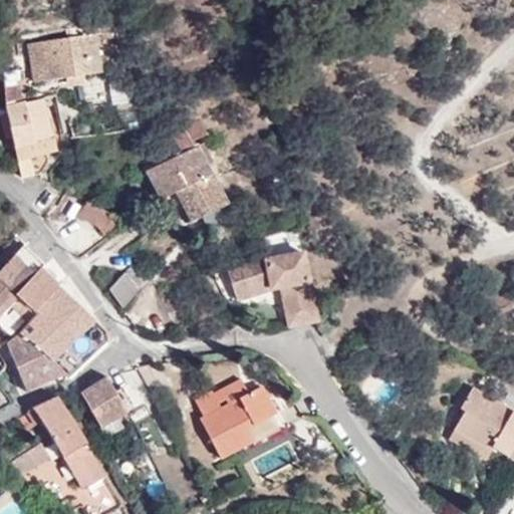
[(33,82),(100,72),(95,35),(28,44),(33,82)]
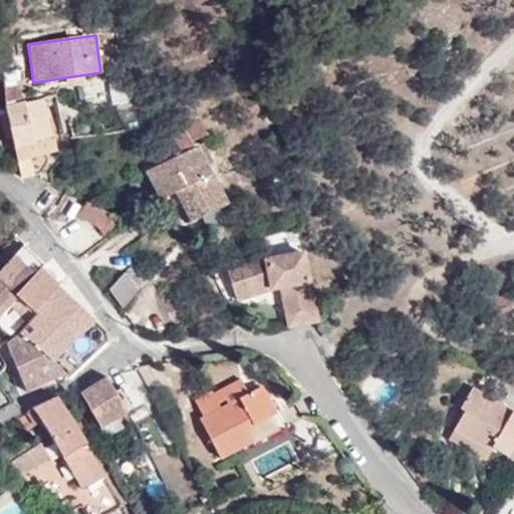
[(84,108),(126,101),(123,87),(73,96),(75,105),(84,104),(84,105),(84,108)]
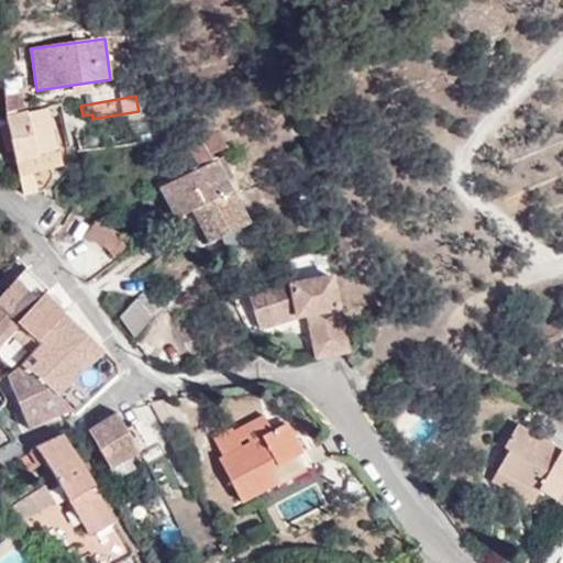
[(63,165),(48,109),(7,118),(7,123),(18,163),(19,167),(25,197),(47,190),(56,178),(53,167),(63,165)]
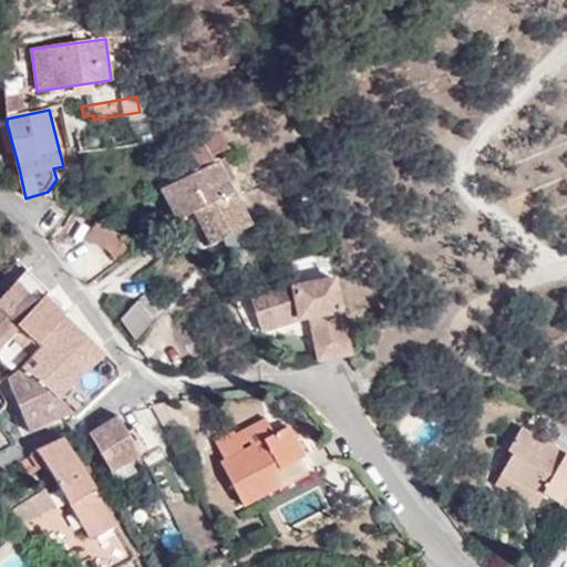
[(208,140),(174,160),(184,178),(218,161),(215,154),(226,150),(218,134),(208,140)]
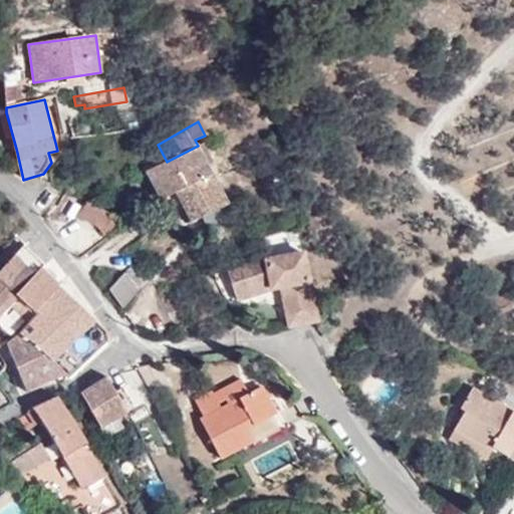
[(214,163),(205,143),(199,146),(210,166),(214,163)]
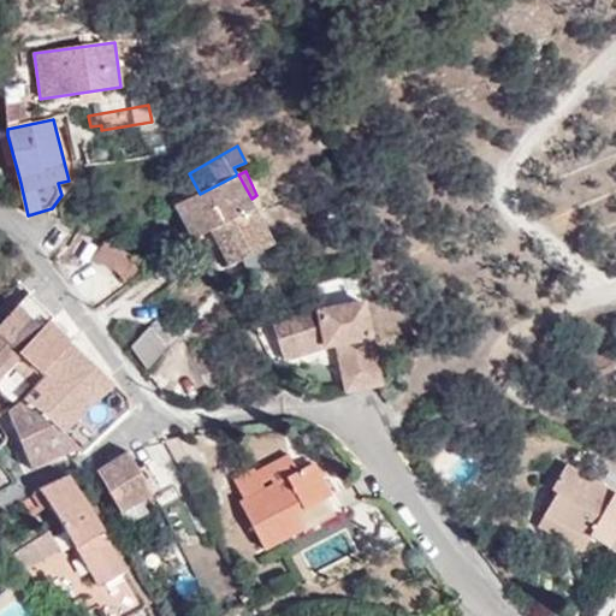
[(252,199),(238,175),(237,175),(200,194),(178,205),(196,240),(213,230),(226,223),(244,259),(274,244),(252,199)]
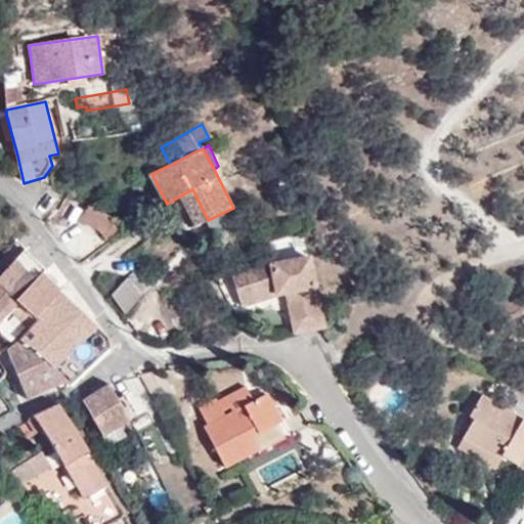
[(225,180),(259,169),(256,158),(222,169),(225,180)]
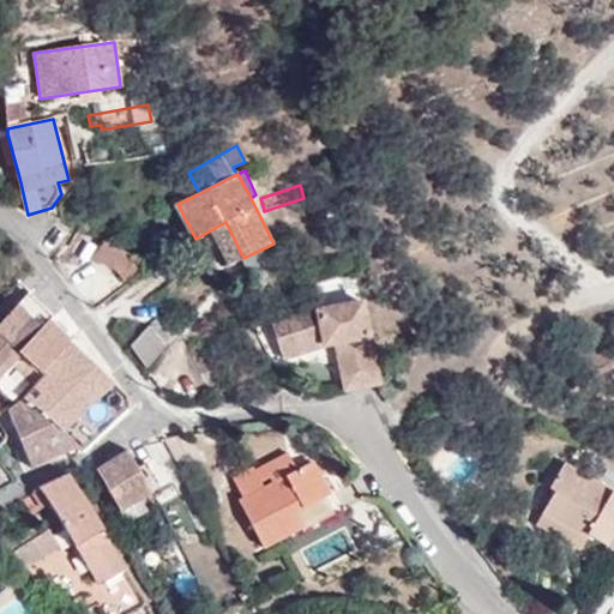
[(212,229),(230,265),(244,258),(226,222),(212,229)]
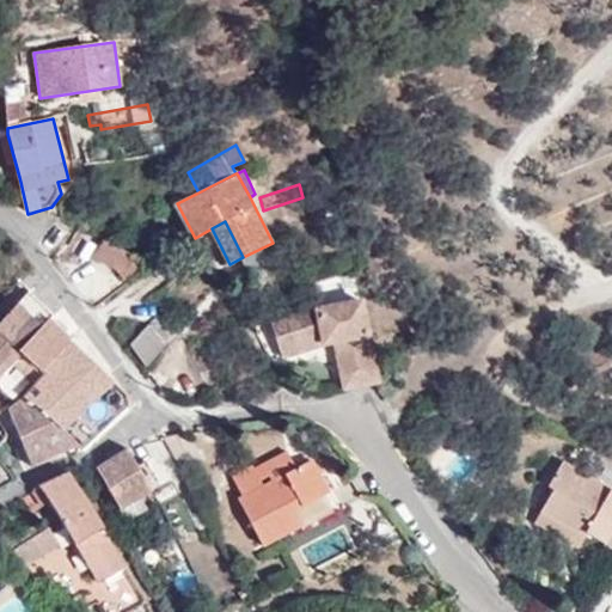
[(132,280),(151,264),(77,226),(65,245),(132,280)]
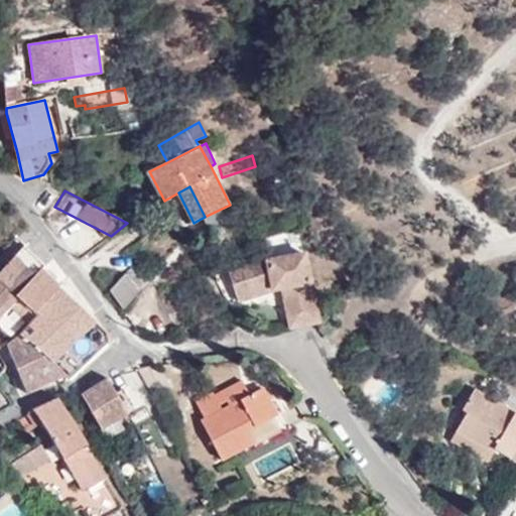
[(44,266),(24,247),(0,272),(0,280),(16,296),(40,271),(44,266)]
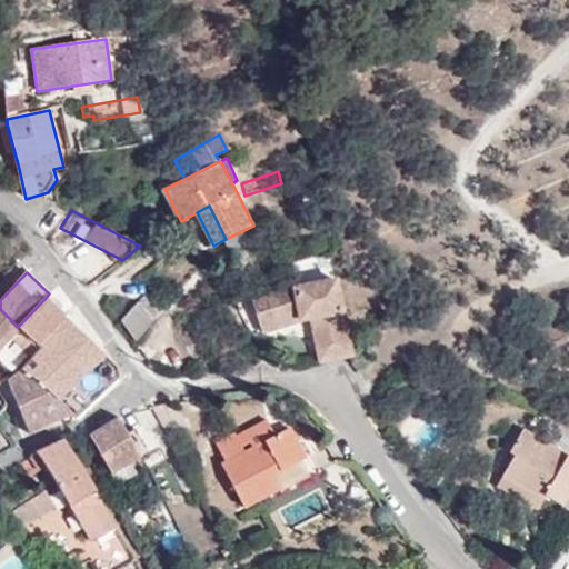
[(311,320),(315,345),(318,359),(350,353),(349,339),(339,277),(306,285),(258,298),(265,330),(311,320)]
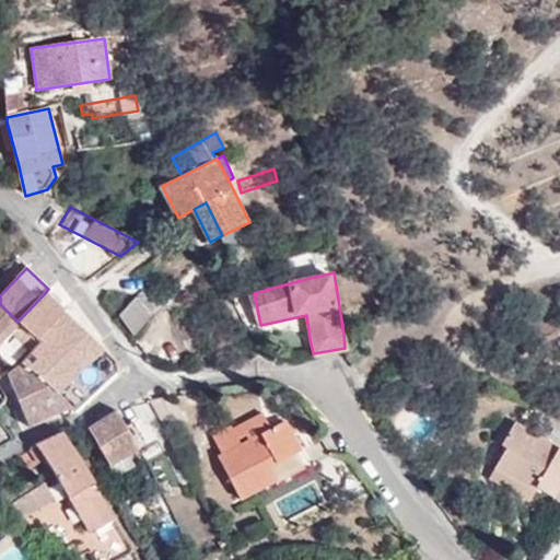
[(164,303),(149,286),(148,287),(135,296),(119,316),(132,335),(149,315),(164,303)]
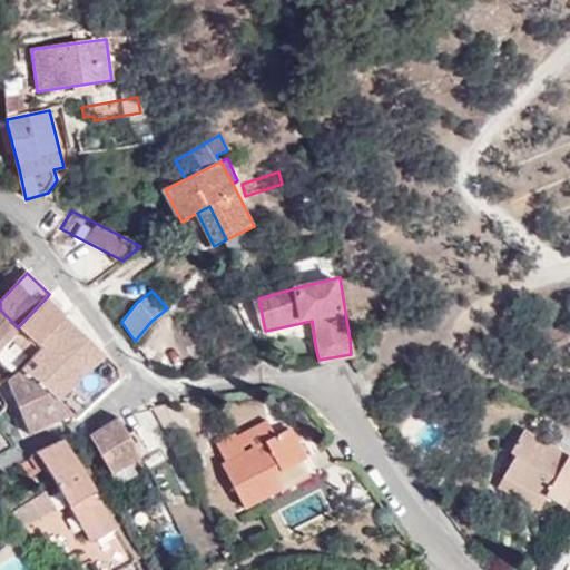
[(18,327),(21,332),(37,345),(62,316),(53,308),(45,300),(18,327)]
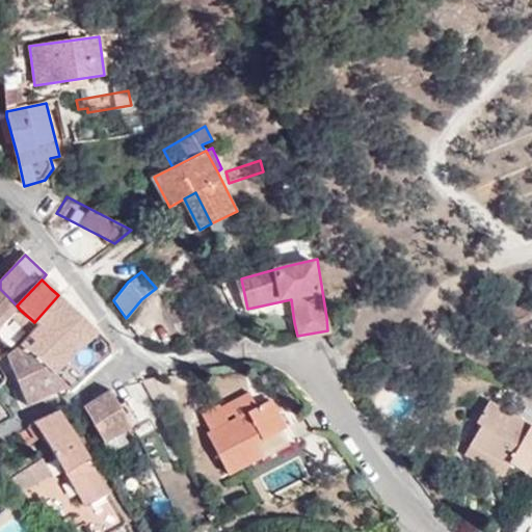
[(0,323),(17,306),(0,289),(0,323)]
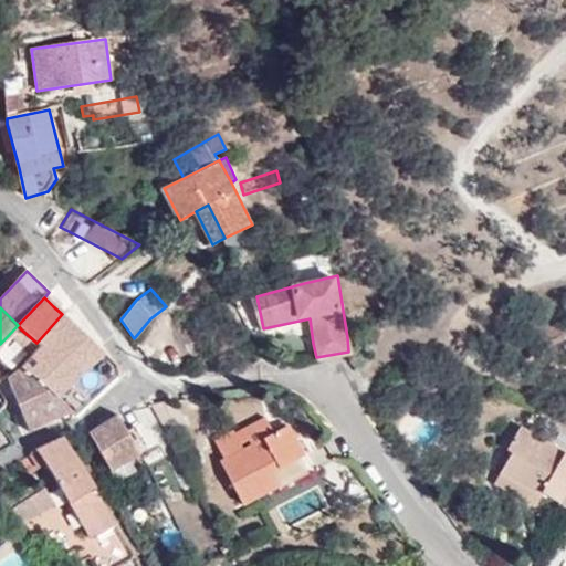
[(73,409),(79,415),(83,410),(119,376),(117,366),(64,313),(62,314),(37,343),(40,347),(21,366),(44,381),(73,409)]
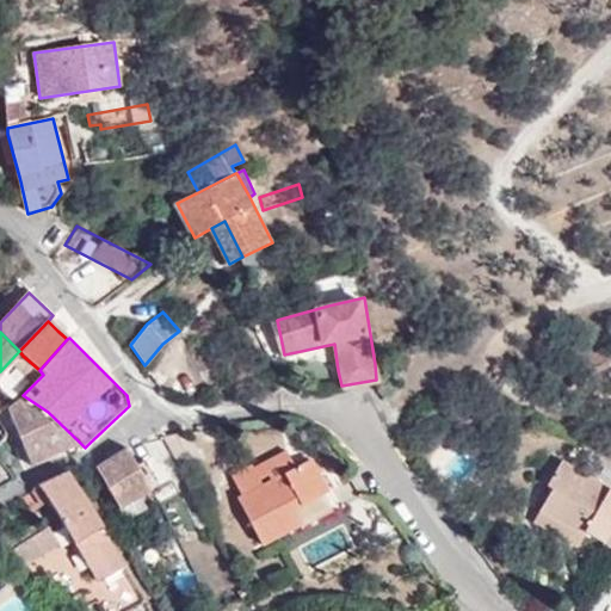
[(10,406),(36,464),(79,442),(48,412),(23,395),(10,406)]
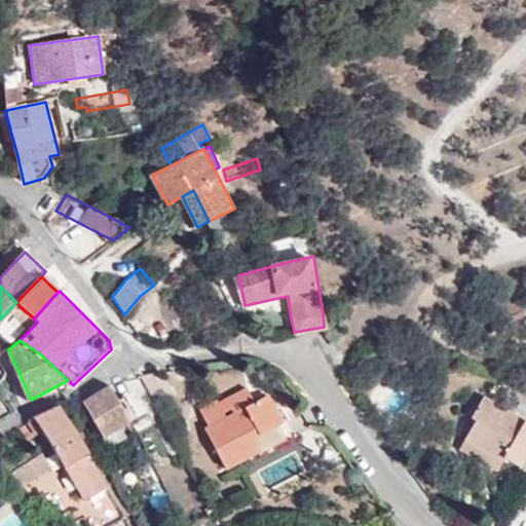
[(156,407),(175,397),(161,372),(139,376),(156,407)]
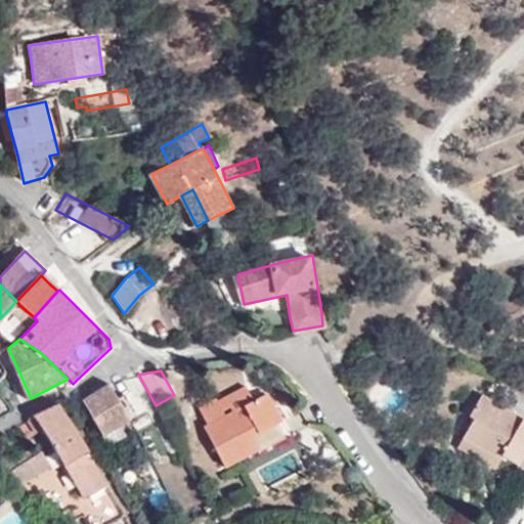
[(83,400),(103,437),(101,437),(106,448),(126,436),(121,427),(130,421),(108,384),(83,400)]
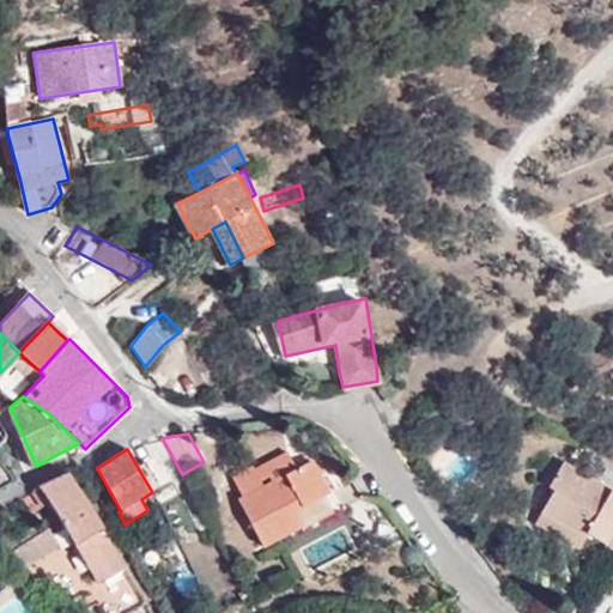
[(335,489),(331,492),(315,460),(238,499),(263,547),(298,528),(301,532),(346,508),(335,489)]
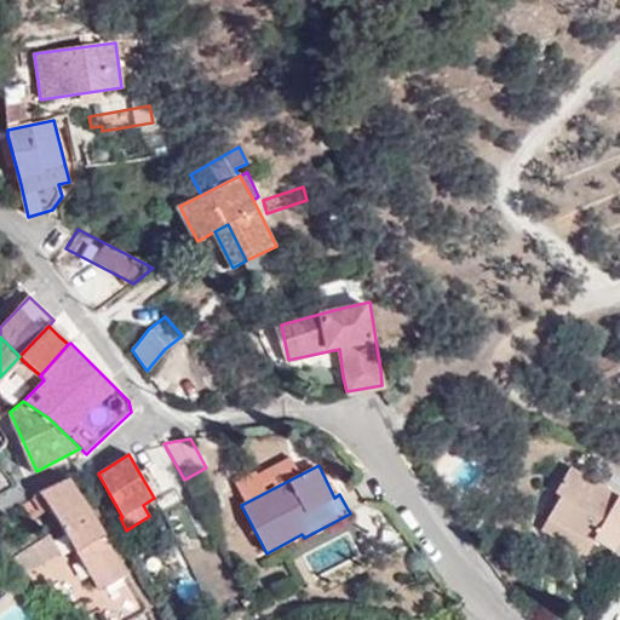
[(619,554),(619,497),(570,468),(555,493),(562,497),(547,521),(591,545),(593,540),(619,554)]
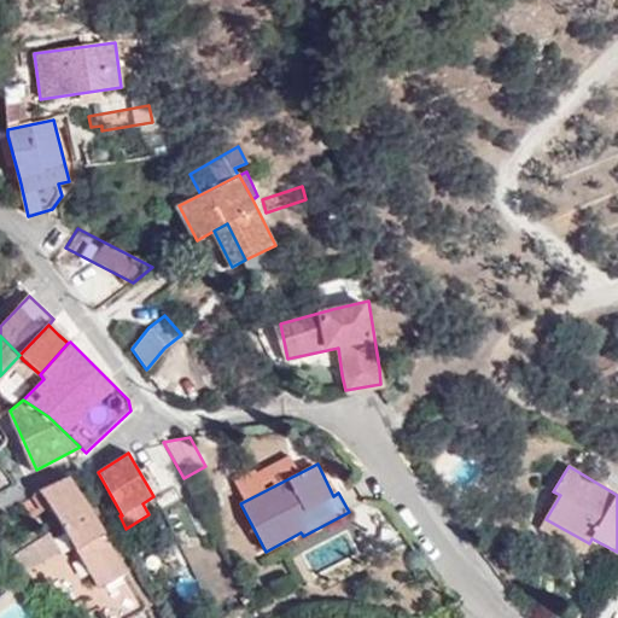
[(50,506),(98,588),(127,572),(94,513),(71,477),(40,490),(40,493),(33,496),(41,509),(50,506)]
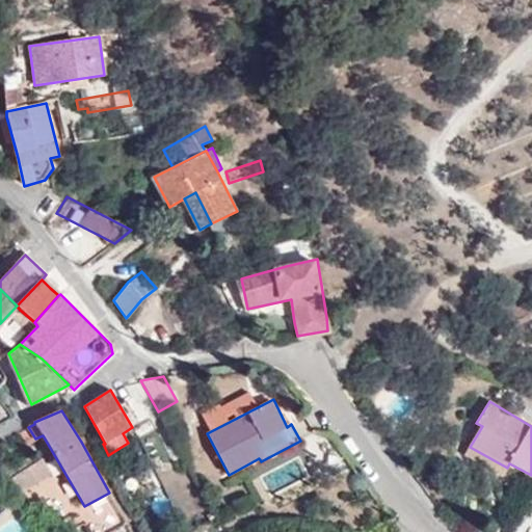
[(502,478),(507,468),(470,447),(464,456),(502,478)]
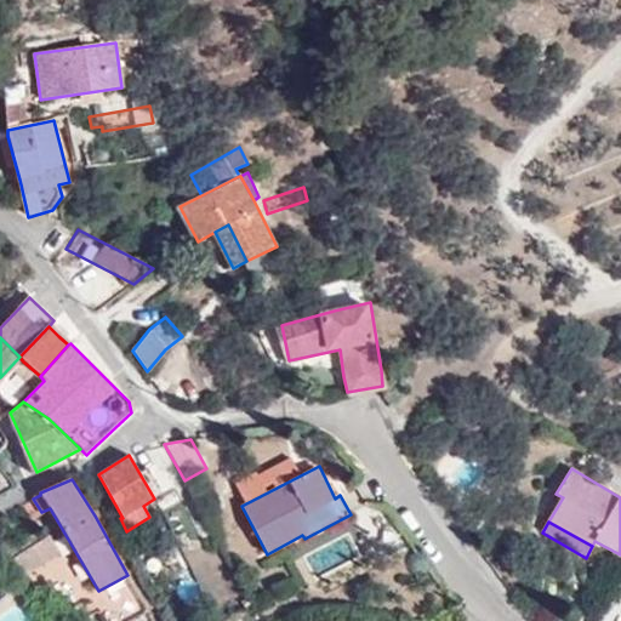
[(26,576),(58,554),(47,537),(15,558),(26,576)]
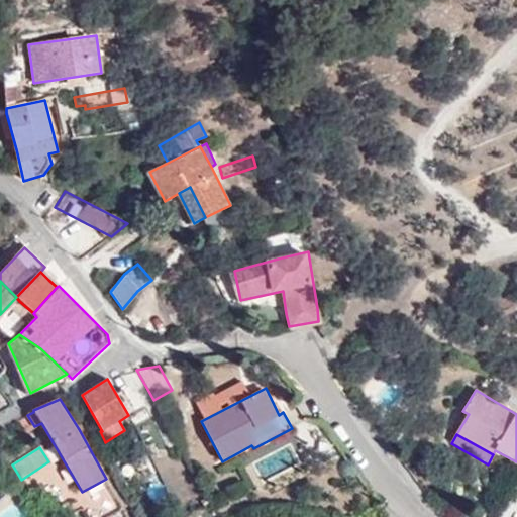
[(78,502),(86,516),(109,516),(123,509),(110,485),(78,502)]
